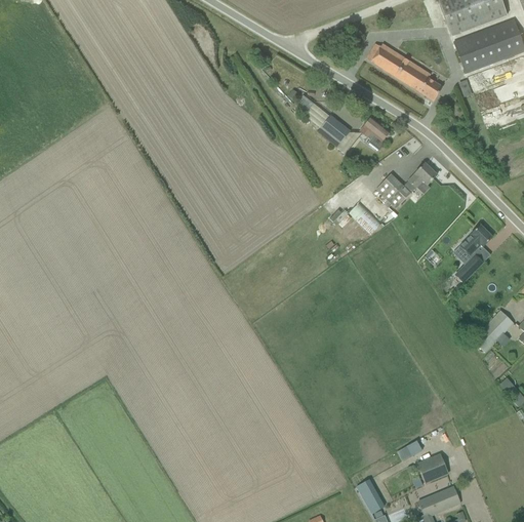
[(439,0),(452,35),(508,14),(501,0),(439,0)]
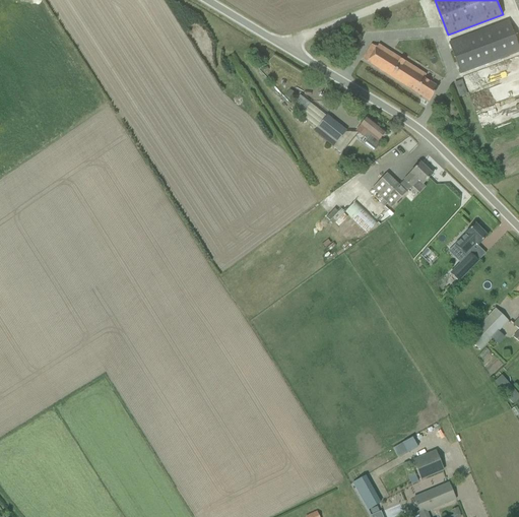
[(450,41),(462,71),(518,49),(518,43),(509,18),(450,41)]
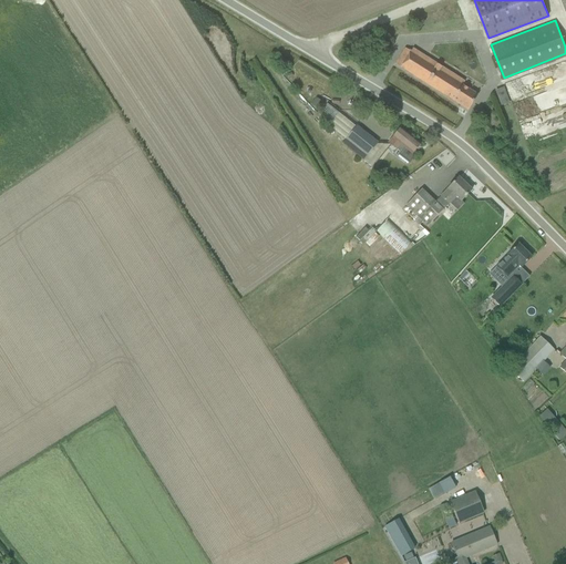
[(395,61),(469,108),(479,93),(463,83),(465,80),(413,47),(411,49),(405,45),(395,61)]
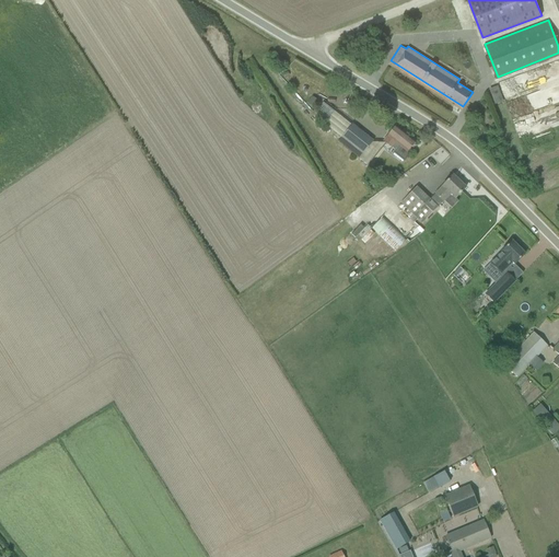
[(496,101),(504,97),(499,83),(490,86),(496,101)]
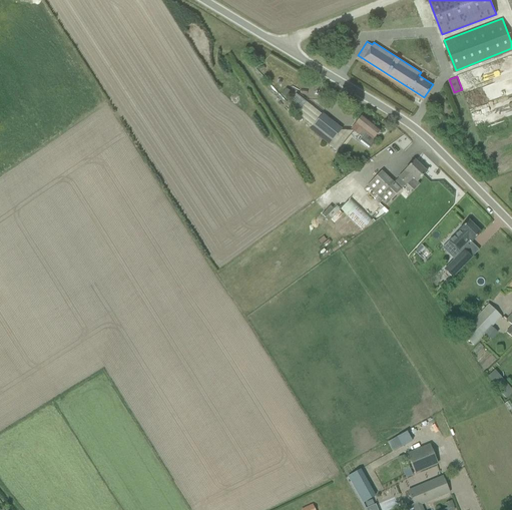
[(299,90),(289,101),(314,122),(323,112),(299,90)]
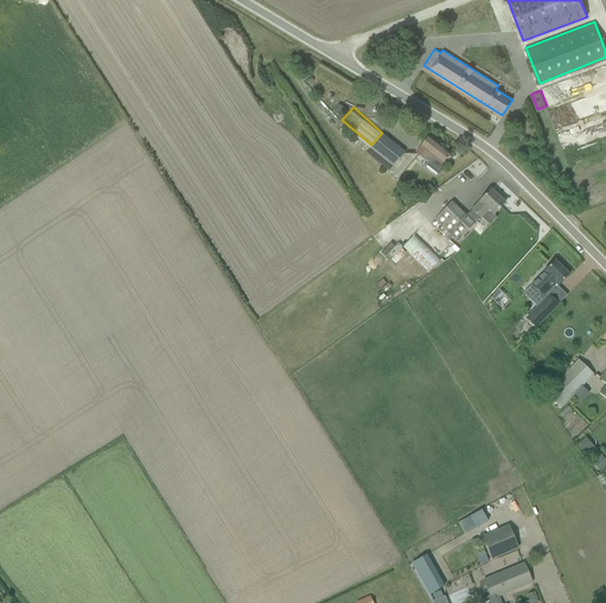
[(371,146),(368,151),(390,168),(400,177),(409,164),(400,156),(404,149),(383,133),(382,133),(371,146)]
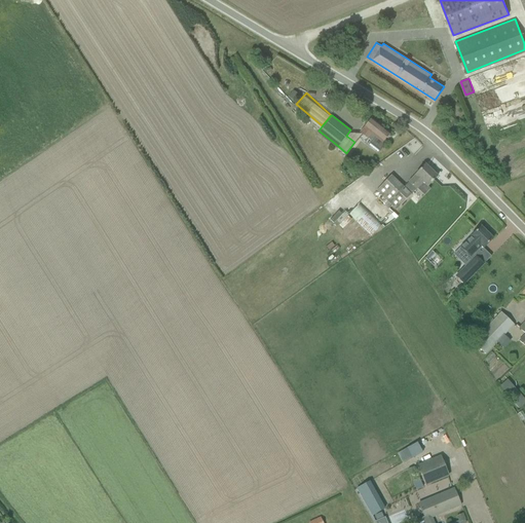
[(371,142),(380,148),(383,144),(383,141),(390,132),(372,116),(361,131),(372,140),(371,142)]
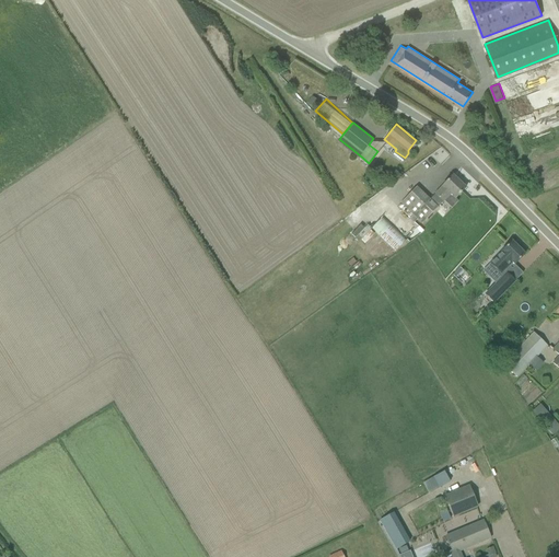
[(417,185),(402,200),(423,221),(445,199),(452,192),(456,196),(459,193),(467,185),(454,173),(446,181),(435,190),(437,192),(431,197),(417,185)]
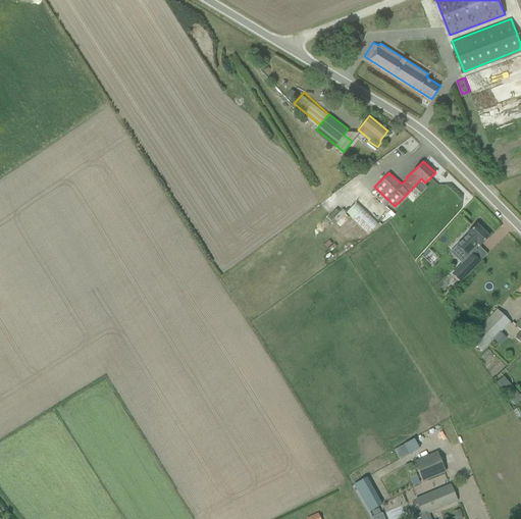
[(348,210),(370,231),(380,220),(358,200),(348,210)]
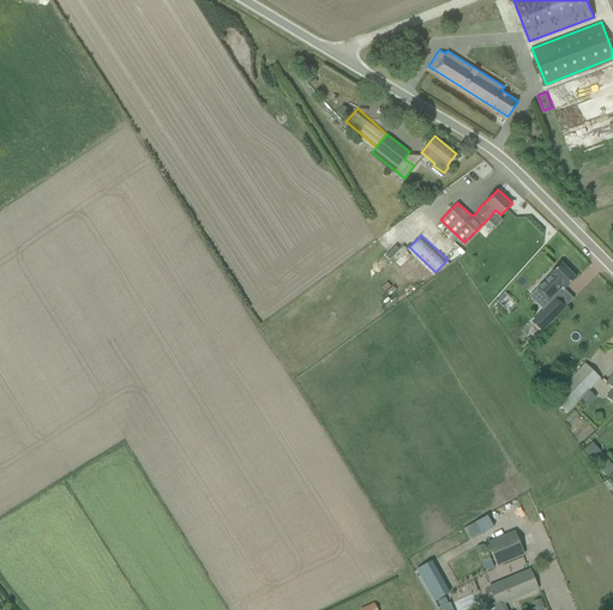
[(397,259),(406,248),(397,242),(389,253),(397,259)]
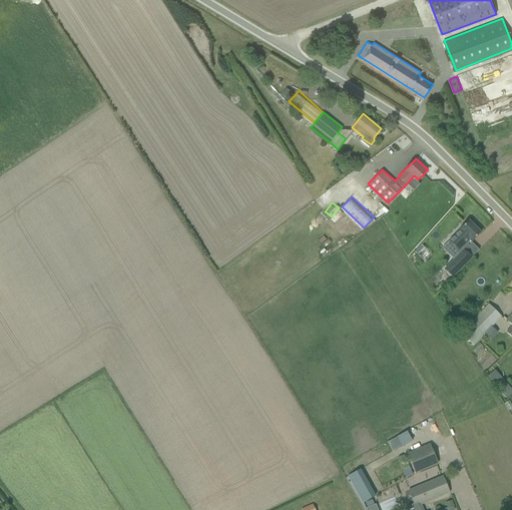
[(450,238),(460,248),(470,237),(472,239),(482,229),(470,218),(460,228),(461,228),(450,238)]
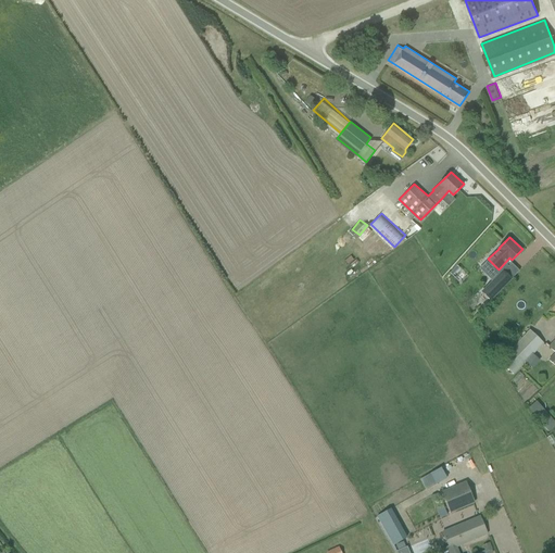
[(504,268),(482,290),(491,298),(512,277),(504,268)]
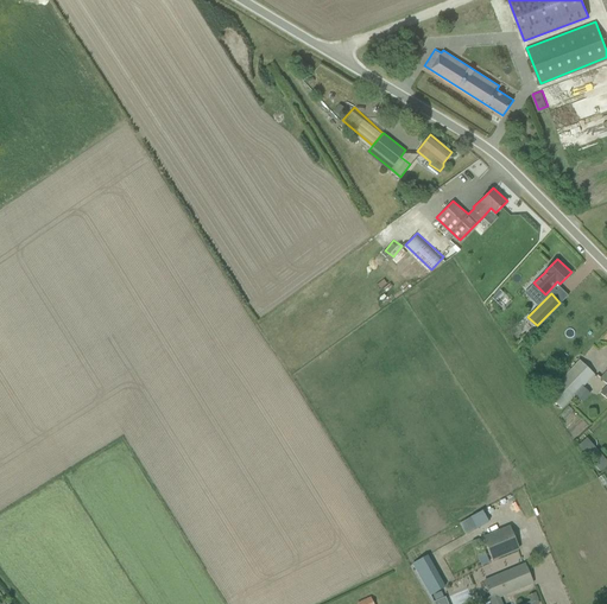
[(549,390),(564,405),(596,372),(581,357),(549,390)]
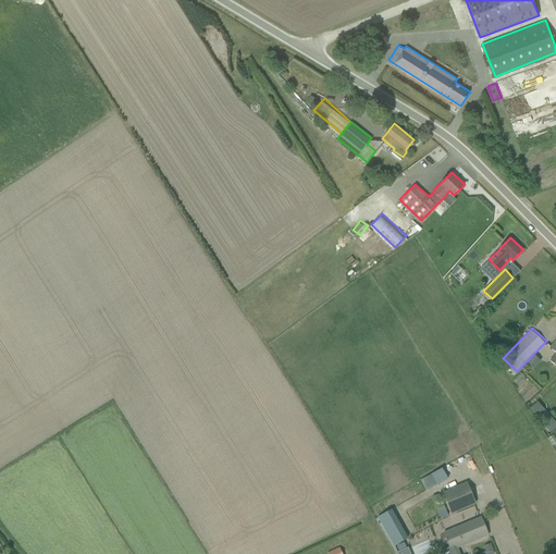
[(535,414),(547,426),(554,419),(542,406),(535,414)]
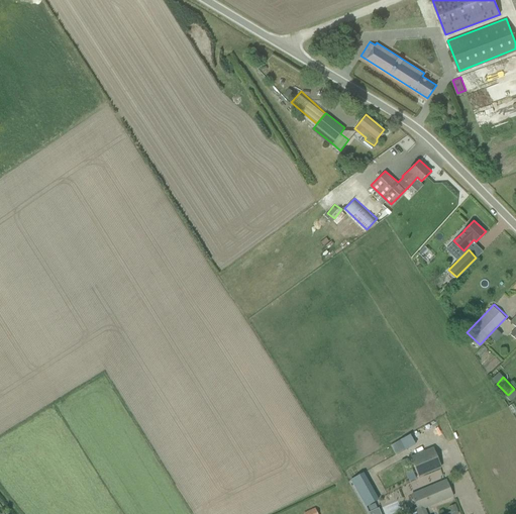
[(396,450),(406,445),(402,437),(393,442),(396,450)]
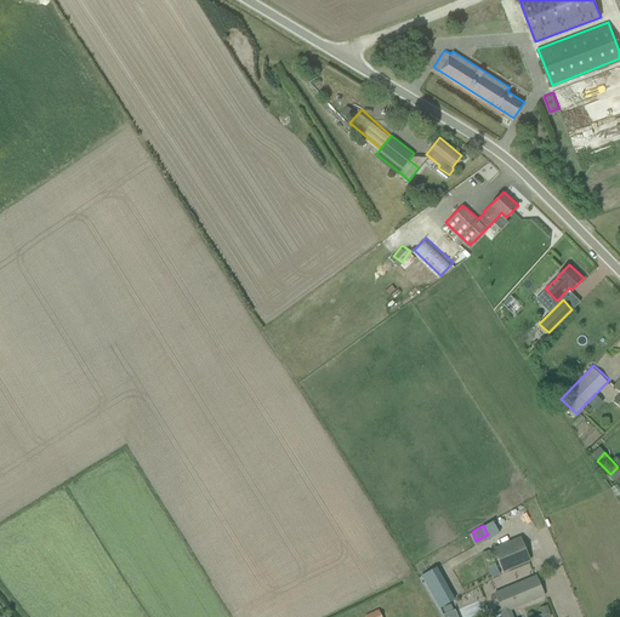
[(494,548),(504,570),(530,559),(522,537),(494,548)]
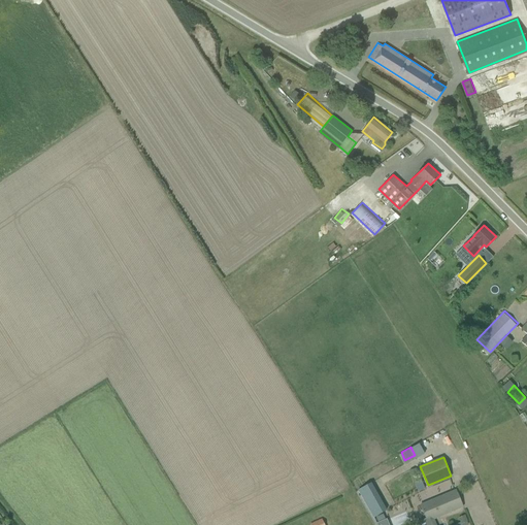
[(416,480),(420,489),(426,486),(423,478),(416,480)]
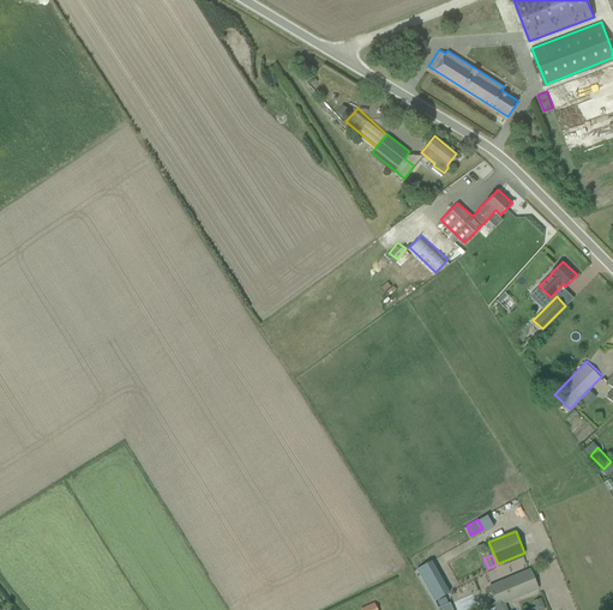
[(420,565),(434,599),(452,592),(438,557),(420,565)]
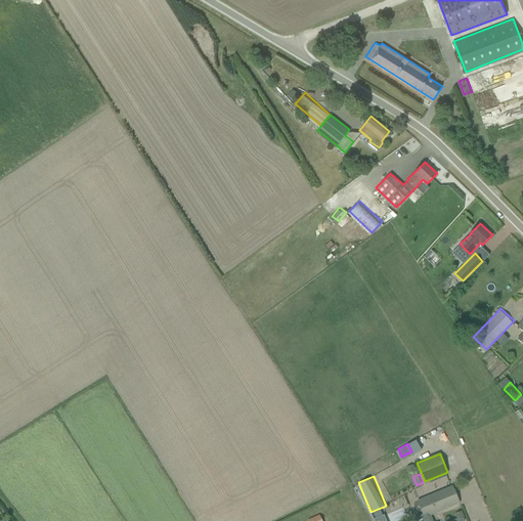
[(424,513),(415,517),(417,520),(435,520),(432,513),(460,503),(452,485),(419,500),(424,513)]
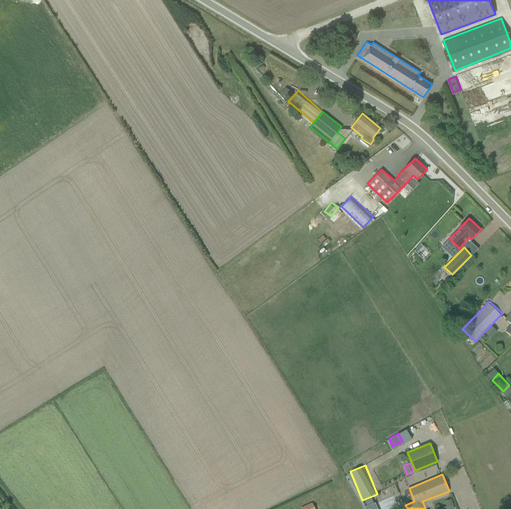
[(451,497),(445,500),(447,504),(448,506),(449,505),(454,503),(451,497)]
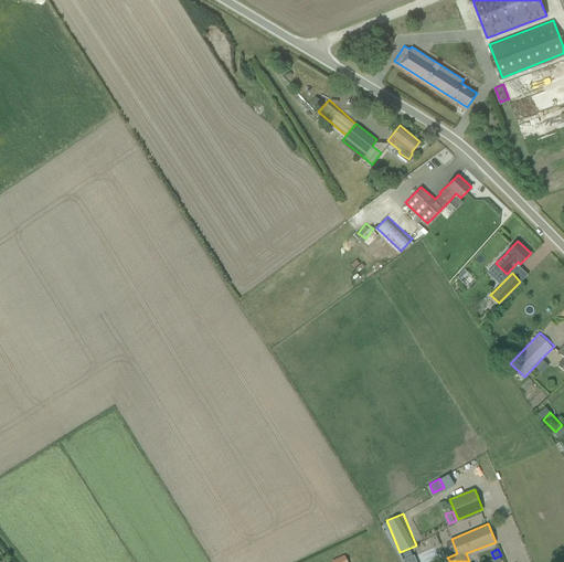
[(334,558),(336,561),(351,561),(347,552),(334,558)]
